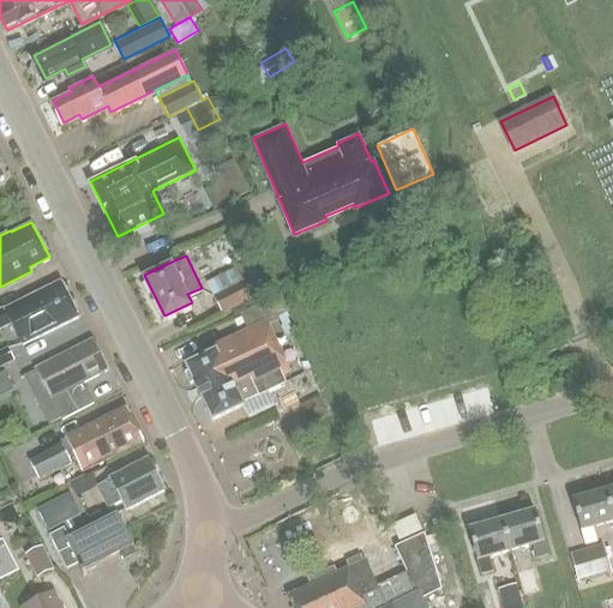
[(259,270),(212,293),(222,312),(269,289),(259,270)]
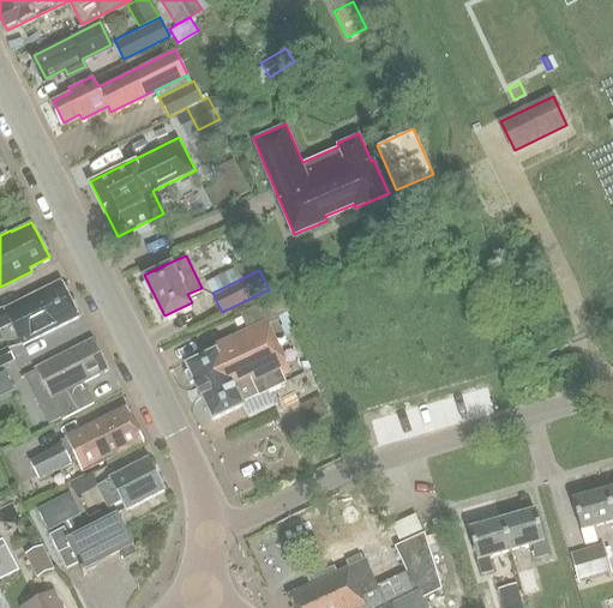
[(61,280),(7,307),(6,304),(0,307),(0,326),(13,320),(24,342),(78,314),(61,280)]
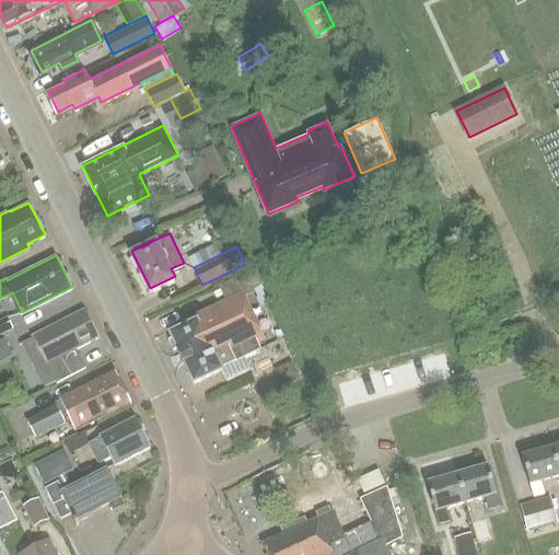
[(199,318),(170,331),(194,381),(222,367),(221,365),(245,353),(265,343),(241,293),(226,300),(197,314),(199,318)]
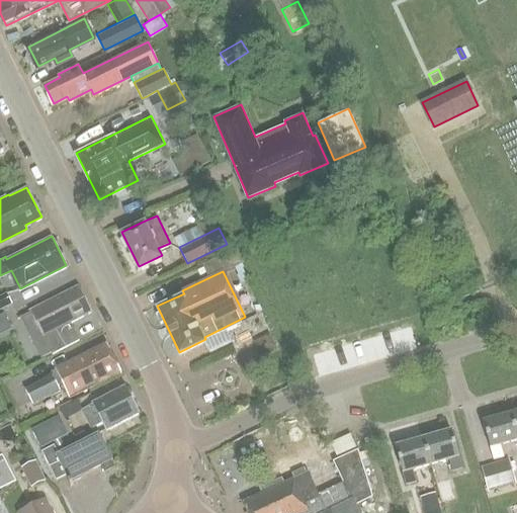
[(53,348),(54,350),(81,337),(72,320),(91,310),(77,284),(32,308),(19,315),(39,355),(53,348)]
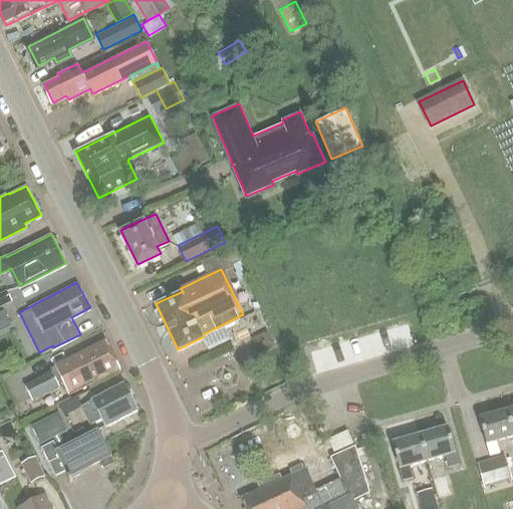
[(0,301),(9,297),(4,287),(0,289),(0,301)]
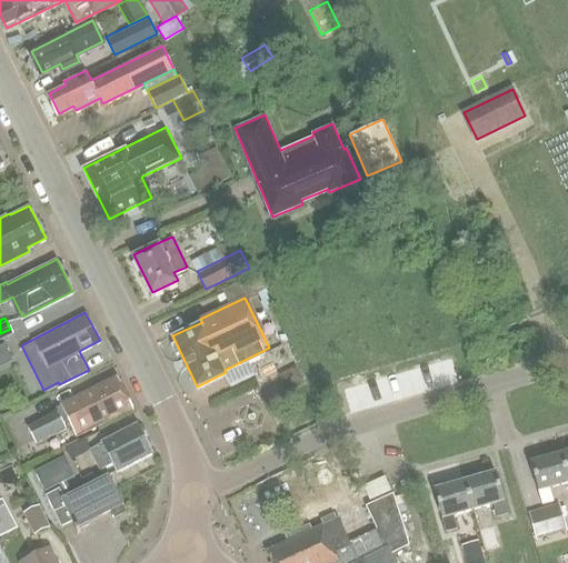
[(3,341),(0,342),(0,363),(12,358),(3,341)]
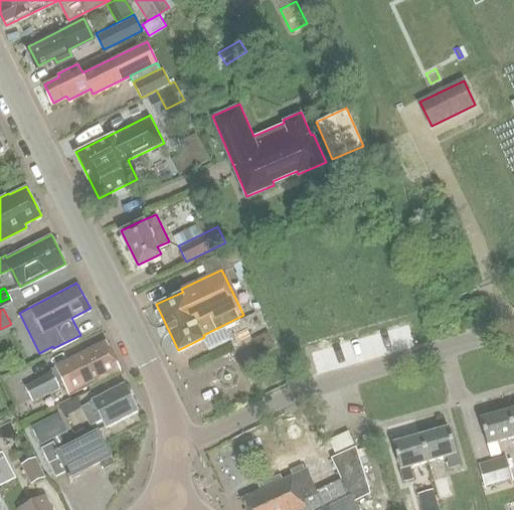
[(225,324),(203,335),(204,337),(209,346),(230,336),(225,324)]
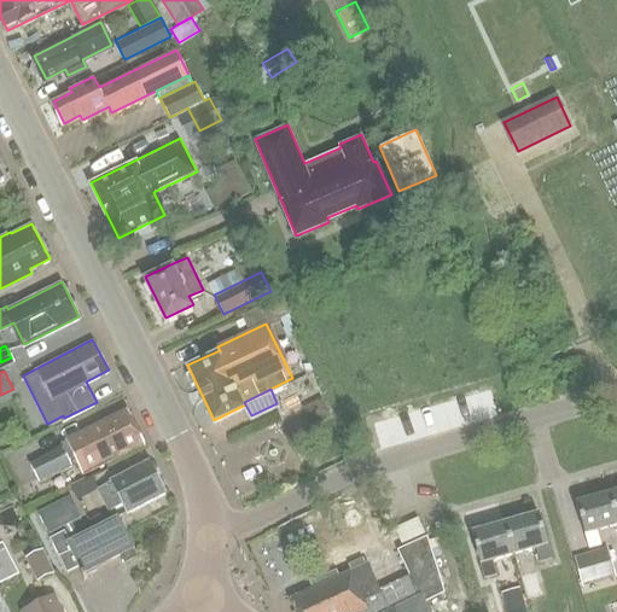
[(128,408),(60,442),(62,446),(30,461),(39,479),(73,464),(69,458),(74,455),(82,471),(144,441),(128,408)]
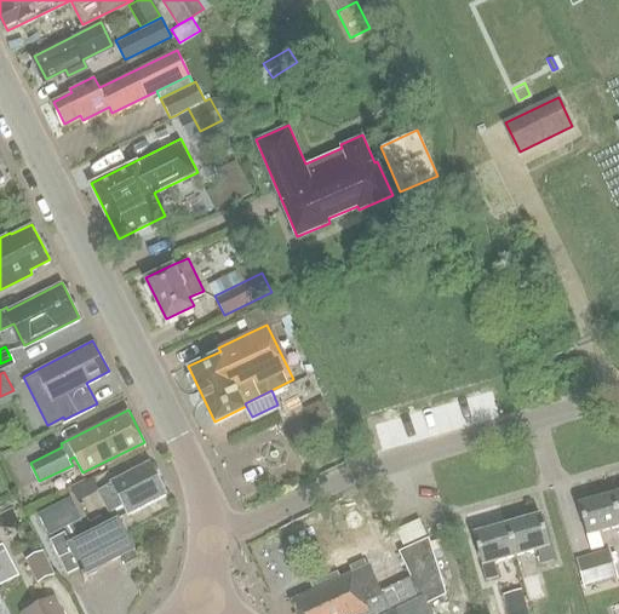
[(112,480),(97,487),(109,511),(124,504),(129,512),(166,493),(149,462),(112,480)]
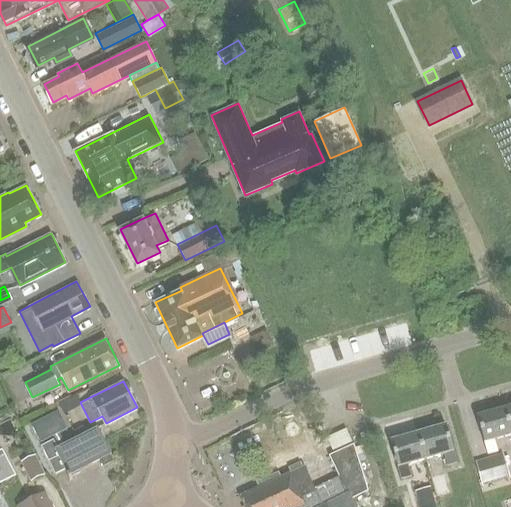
[(495,437),(510,432),(510,426),(506,407),(478,415),(488,452),(499,449),(495,437)]
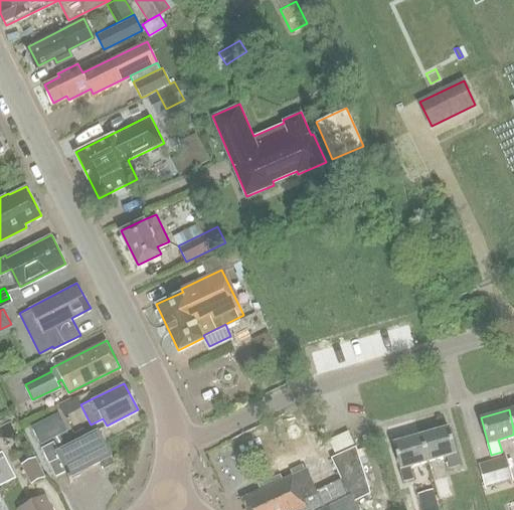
[(99,429),(64,446),(59,434),(67,430),(57,411),(30,425),(40,444),(52,437),(54,441),(41,447),(55,475),(65,470),(69,477),(102,462),(105,466),(115,461),(99,429)]
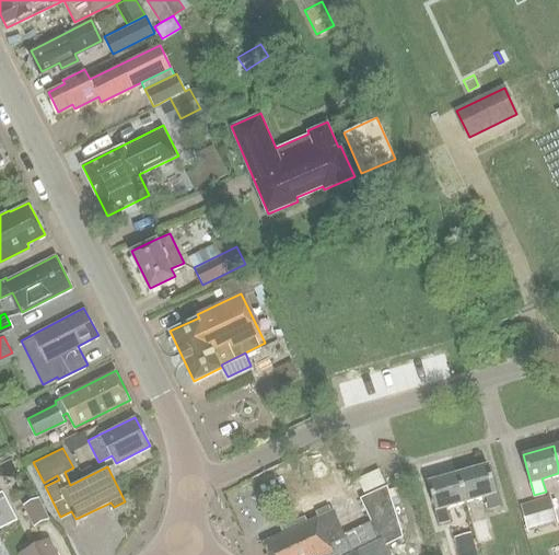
[(489,463),(458,472),(466,500),(485,495),(489,508),(500,505),(489,463)]
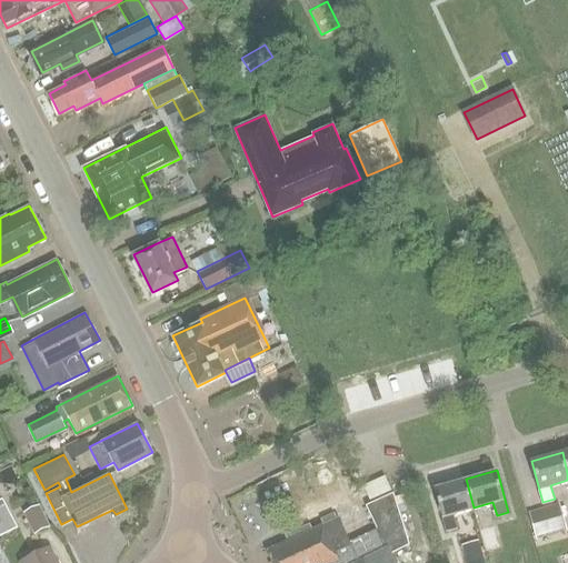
[(466,479),(435,488),(447,530),(458,526),(455,513),(474,508),(466,479)]
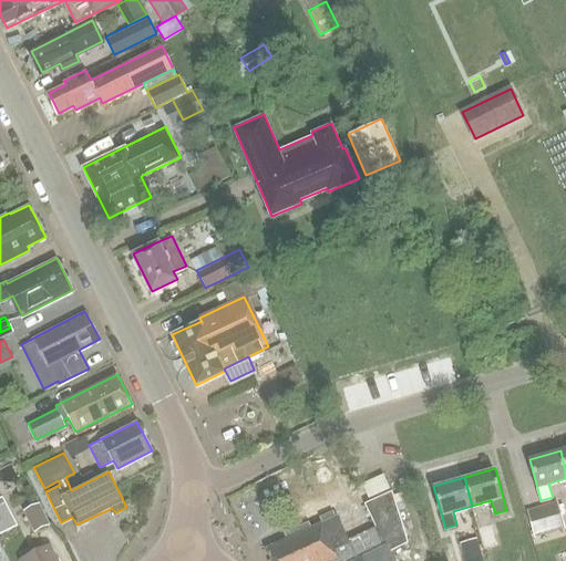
[(0,528),(2,532),(18,525),(0,488),(0,528)]
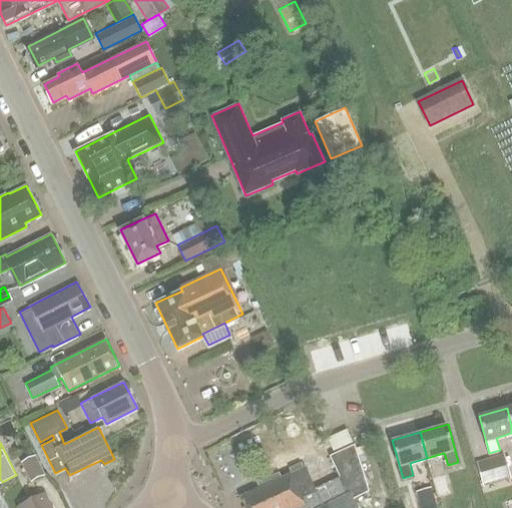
[(259,487),(242,494),(248,507),(359,507),(354,497),(370,490),(356,443),(331,454),(341,477),(317,488),(306,465),(303,467),(297,469),(291,472),(281,477),(270,481),(268,476),(259,480),(262,485),(259,487)]
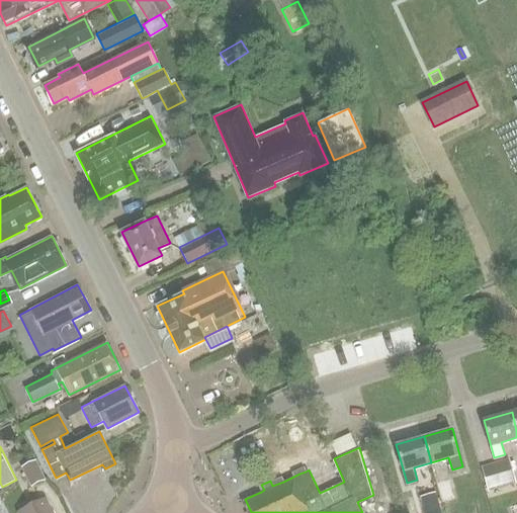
[(508,455),(480,462),(487,488),(515,481),(508,455)]
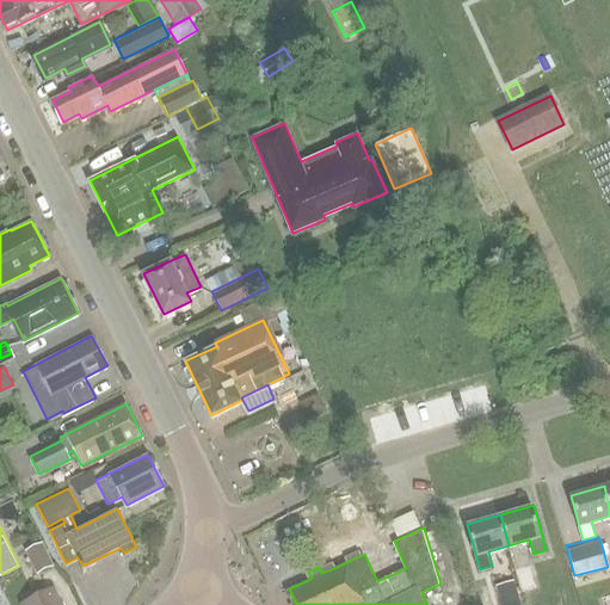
[(23,549),(34,572),(50,563),(41,541),(23,549)]
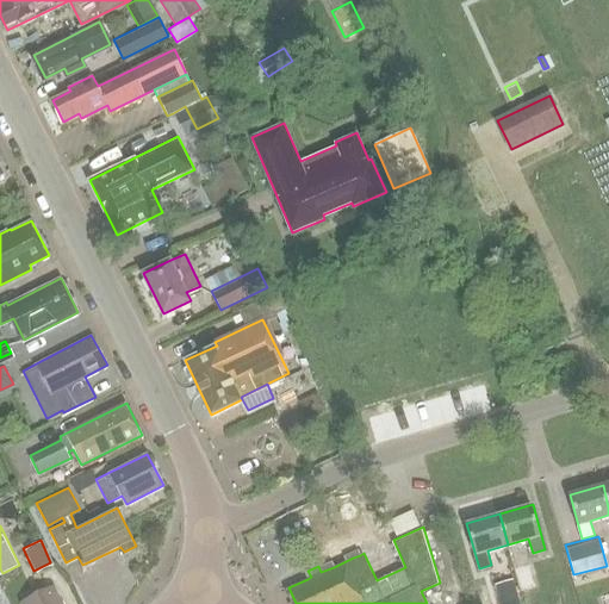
[(502,602),(520,596),(514,577),(496,583),(502,602)]
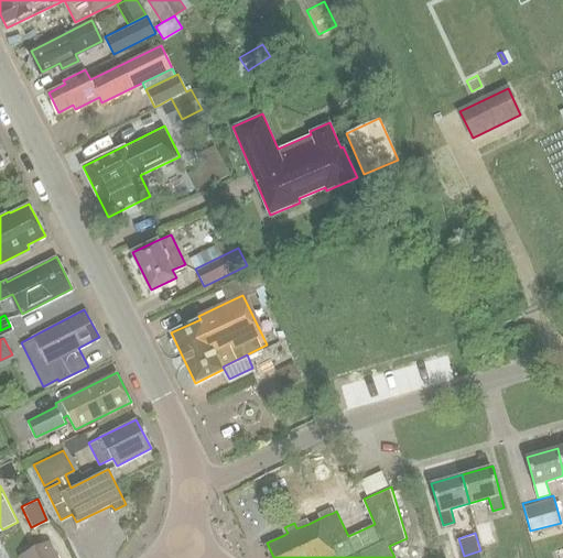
[(21,557),(58,557),(50,539),(20,555),(21,557)]
